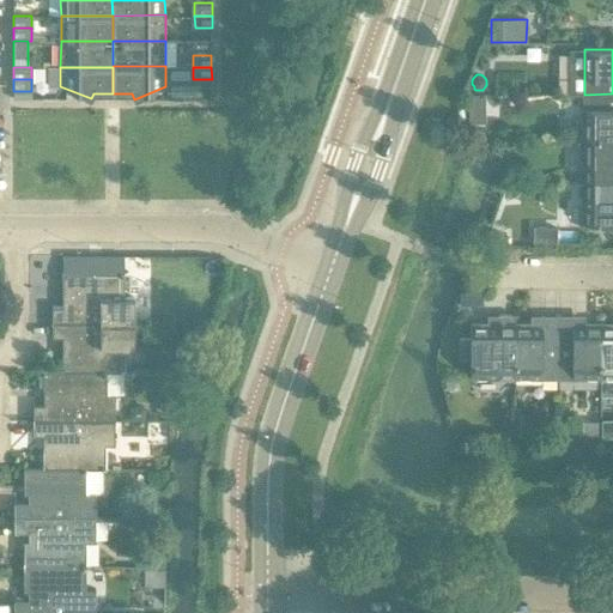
[(469,107),(469,110),(469,114),(471,116),(471,117),(472,117),(472,119),(473,119),(473,120),(475,120),(475,121),(477,121),(477,122),(479,122),(480,122),(483,122),(484,122),(485,121),(485,119),(485,111),(485,98),(485,96),(484,95),(483,93),(475,93),(473,95),(472,97),(472,98),(472,101),(471,107),(469,107)]
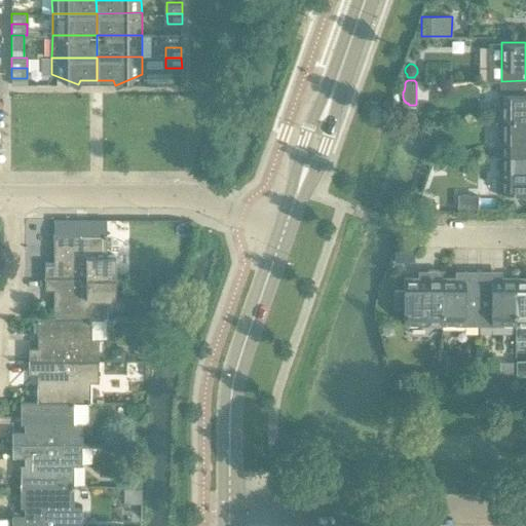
[(525,80),(501,81),(501,118),(525,117),(525,80)]
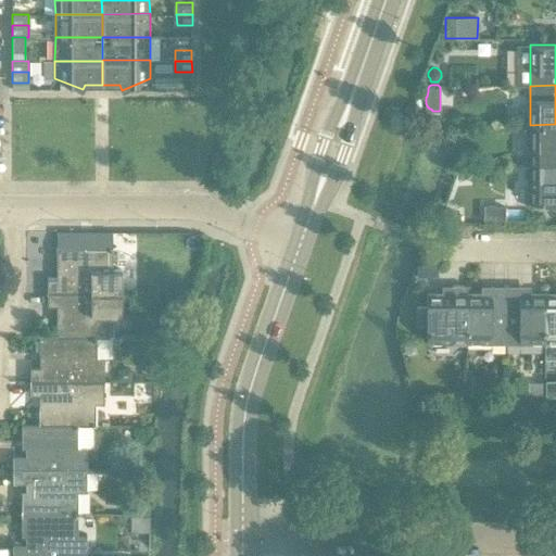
[(555,124),(530,125),(530,164),(555,163),(555,124)]
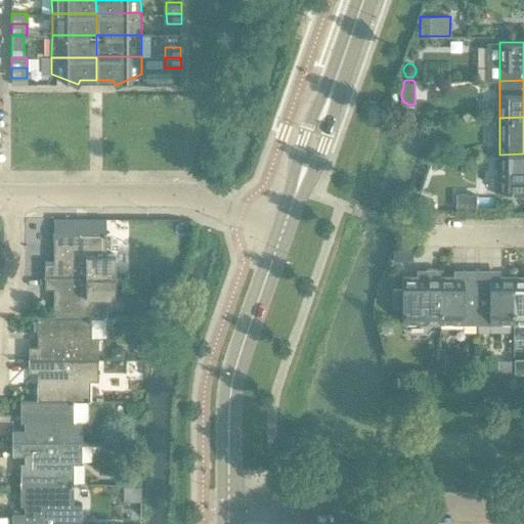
[(523,154),(499,155),(499,191),(523,190),(523,154)]
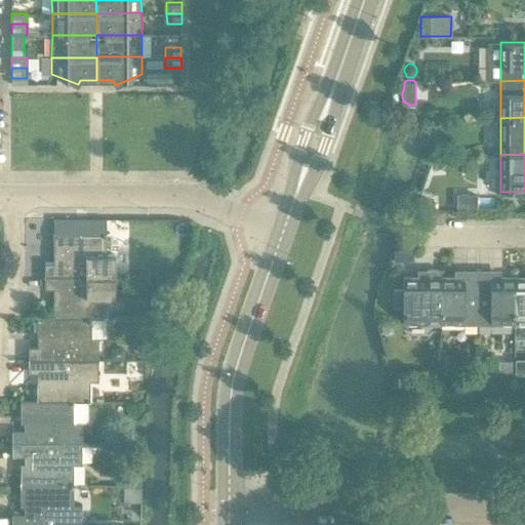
[(456,192),(456,207),(477,207),(478,193),(456,192)]
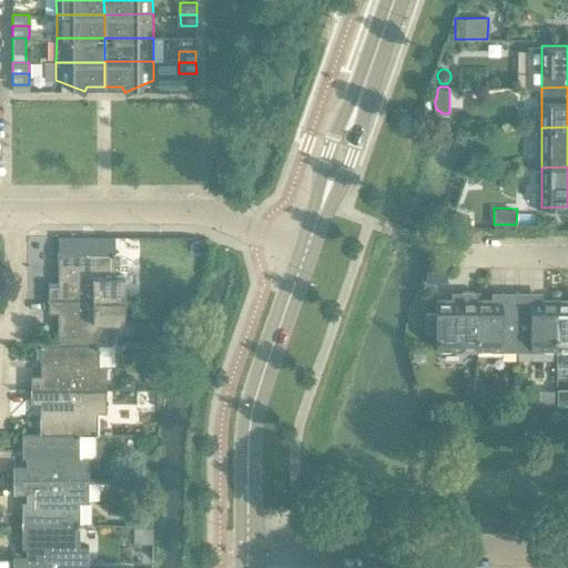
[(49,297),(124,298),(124,274),(115,274),(115,252),(58,252),(58,266),(62,266),(62,284),(49,284),(49,297)]
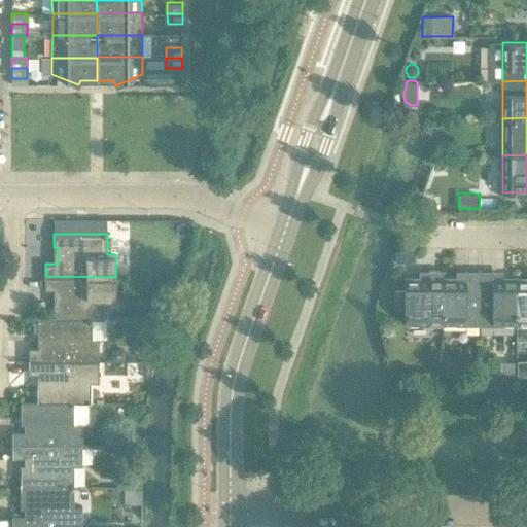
[(405,324),(442,324),(442,279),(442,270),(428,270),(428,279),(405,279),(405,324)]
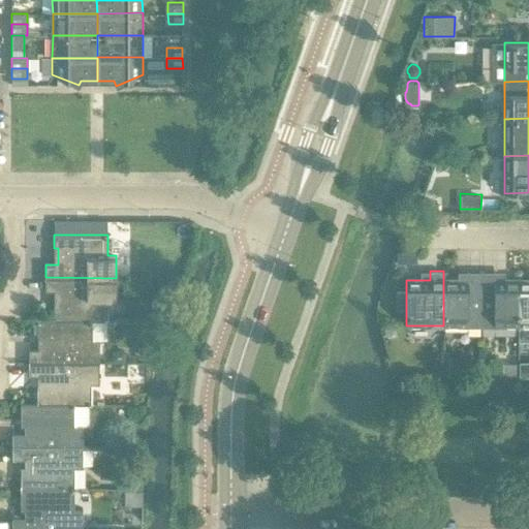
[(443,325),(480,325),(480,271),(467,271),(467,280),(443,280),(443,325)]
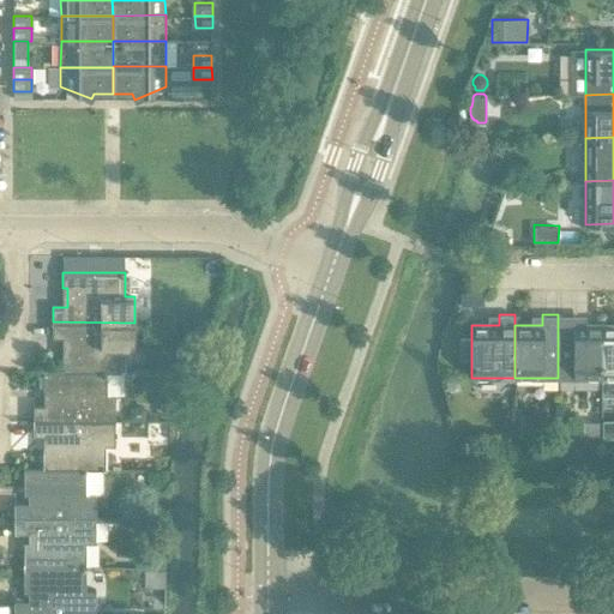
[(558,378),(601,378),(603,325),(575,325),(575,314),(558,314),(558,378)]
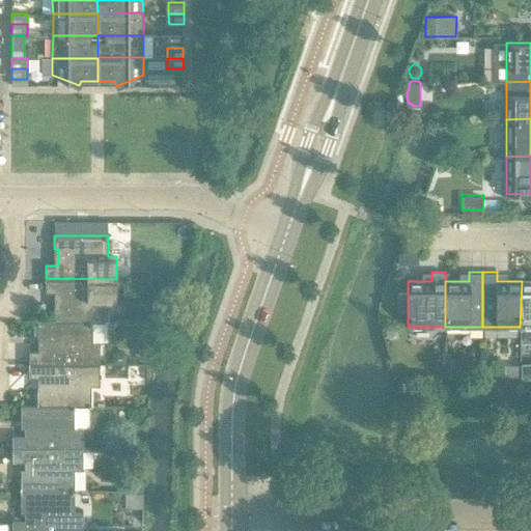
[(116,279),(46,278),(46,291),(58,291),(58,306),(54,306),(54,319),(91,320),(109,320),(109,297),(116,297),(116,279)]
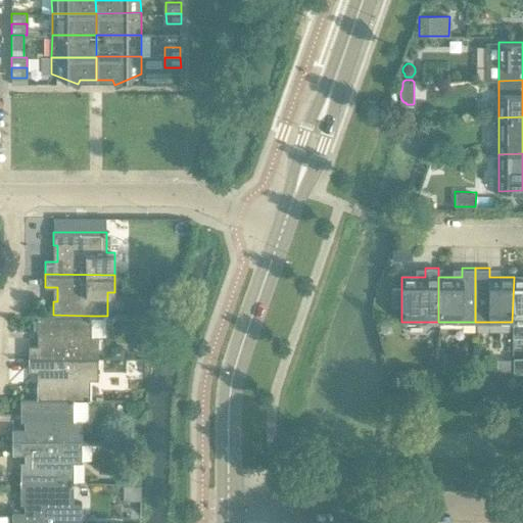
[(512,322),(522,322),(522,276),(514,277),(512,322)]
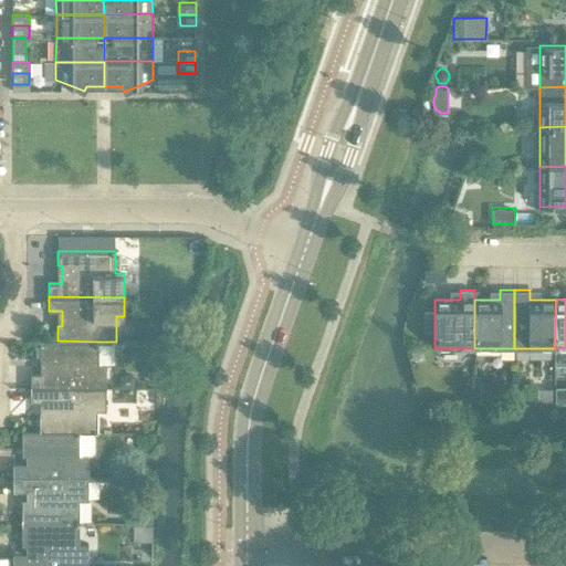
[(30,387),(106,387),(106,364),(97,364),(97,342),(58,341),(39,342),(40,357),(43,357),(44,373),(30,373),(30,387)]
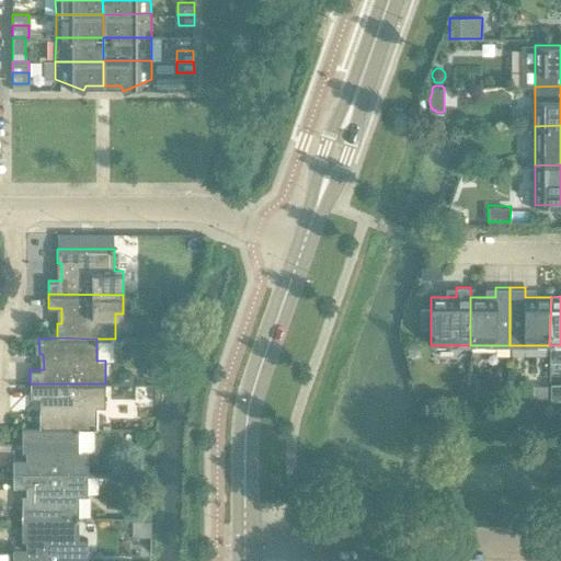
[(560,382),(550,384),(550,399),(560,399),(560,382)]
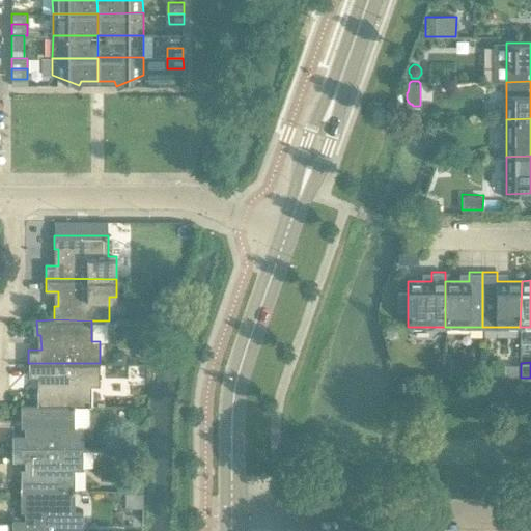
[(100,363),(28,363),(28,376),(40,376),(40,391),(36,391),(37,404),(76,406),(91,406),(91,385),(100,385),(100,363)]
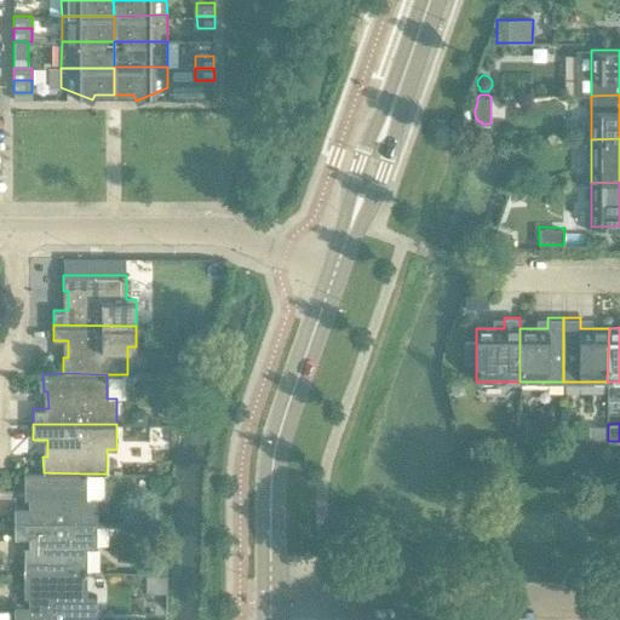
[(606,426),(589,426),(590,428),(589,432),(589,438),(602,440),(603,440),(606,440),(606,426)]
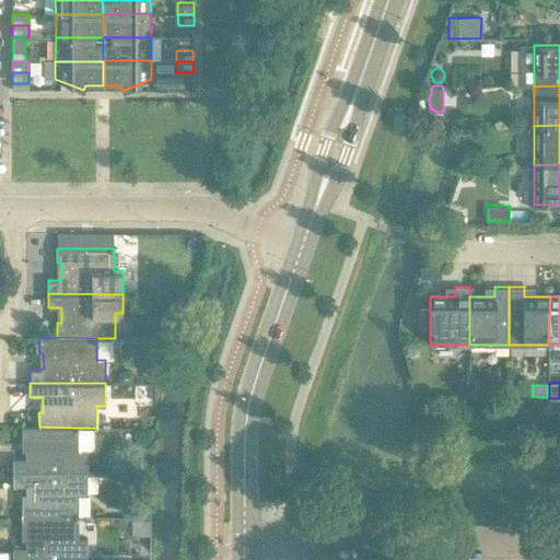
[(471,392),(471,393),(471,398),(474,400),(478,401),(479,401),(482,400),(485,398),(485,396),(485,392),(485,391),(483,389),(479,387),(477,388),(476,388),(475,388),(475,389),(473,391),(471,392)]
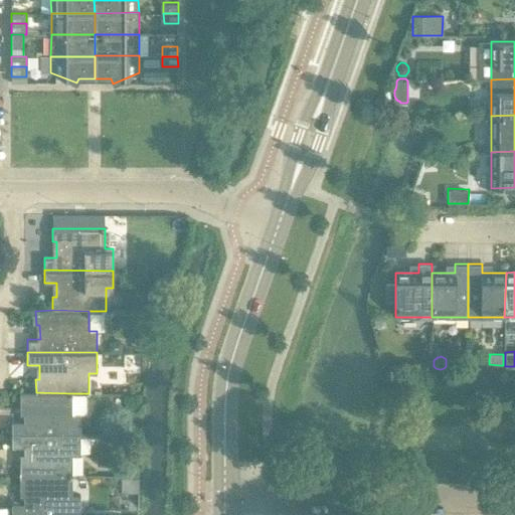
[(11,435),(80,436),(80,411),(73,411),(73,393),(36,392),(19,392),(19,407),(23,407),(23,421),(11,421),(11,435)]
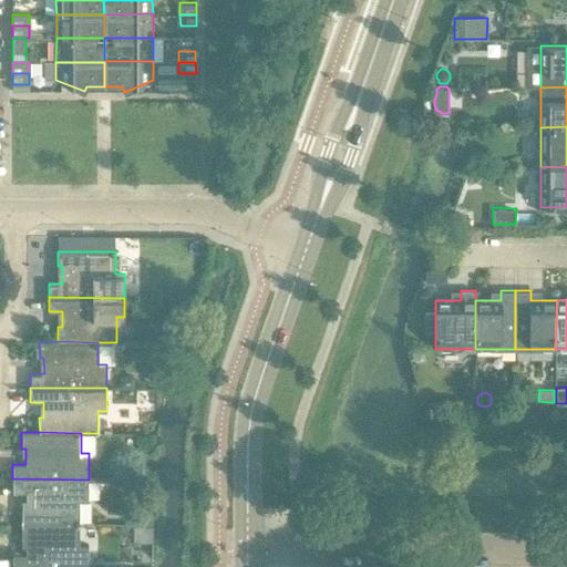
[(89,480),(12,478),(12,493),(27,493),(27,507),(22,507),(21,525),(81,525),(80,502),(89,502),(89,480)]
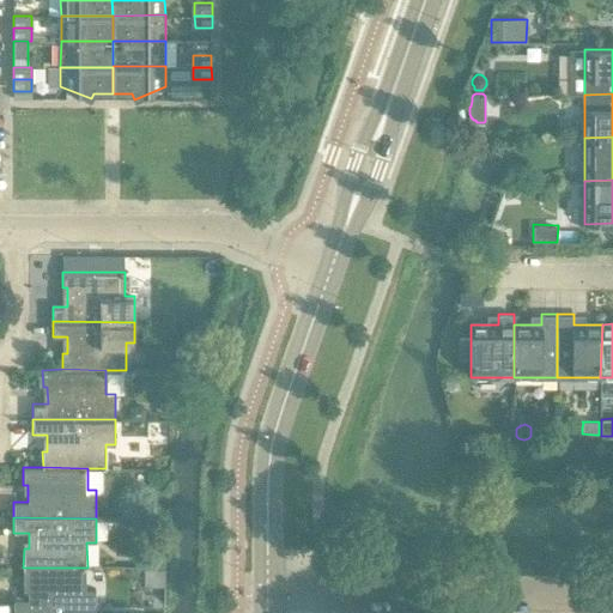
[(13,612),(96,612),(96,590),(87,590),(87,568),(23,568),(23,582),(29,582),(28,600),(13,600),(13,612)]
